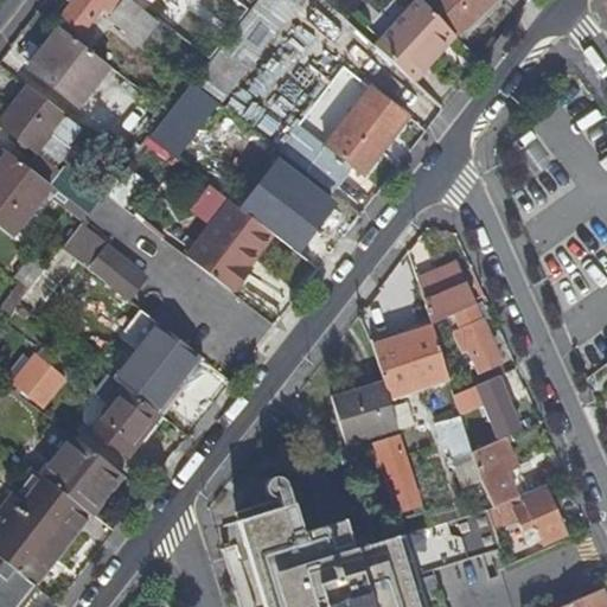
[(147,37),(157,24),(159,20),(133,0),(72,0),(71,1),(61,17),(82,33),(91,19),(96,23),(107,8),(112,13),(109,17),(142,42),(147,37)]
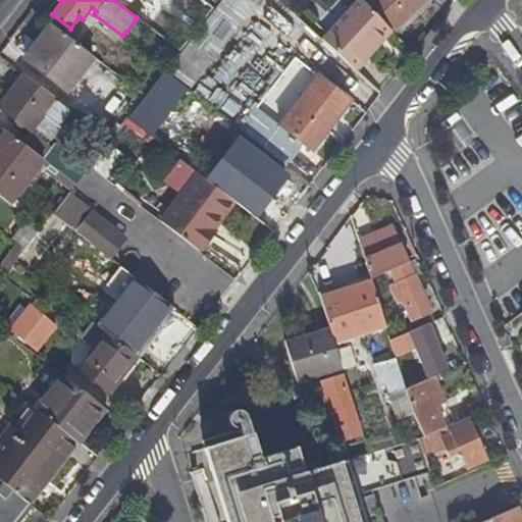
[(223,0),(169,69),(191,87),(258,0),(223,0)]
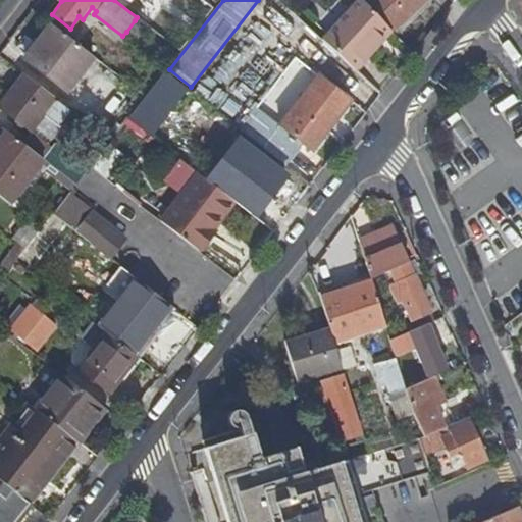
[(355,69),(389,31),(365,4),(365,3),(362,0),(354,0),(320,38),(355,69)]
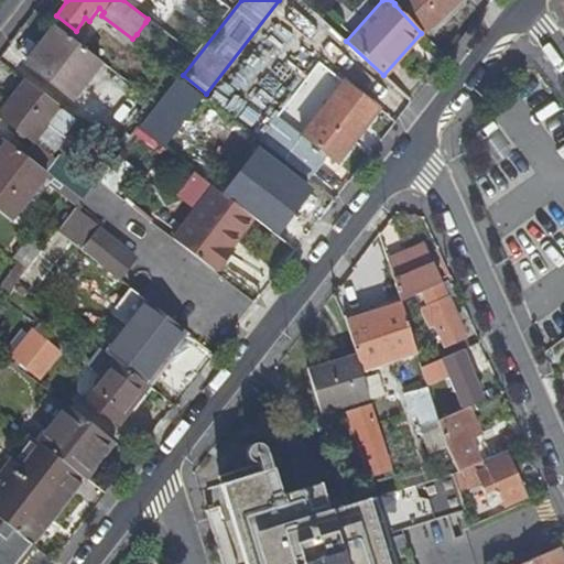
[(397,0),(397,1),(425,32),(458,0),(397,0)]
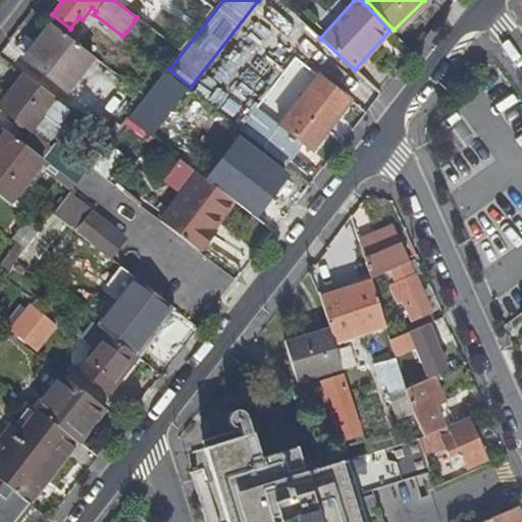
[(390,30),(365,3),(365,4),(389,31),(390,30)]
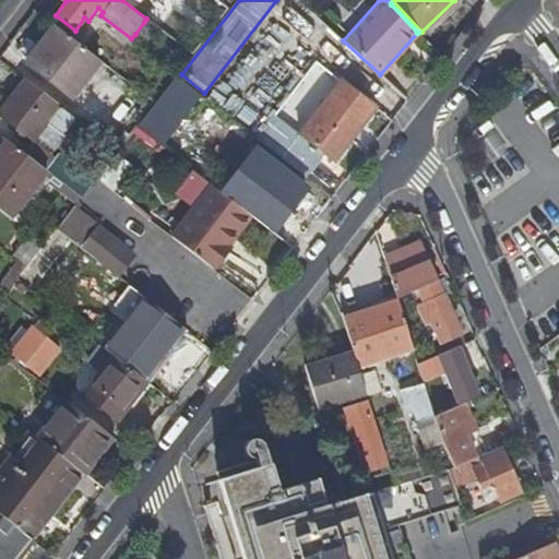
[(154,28),(144,22),(135,34),(144,40),(154,28)]
